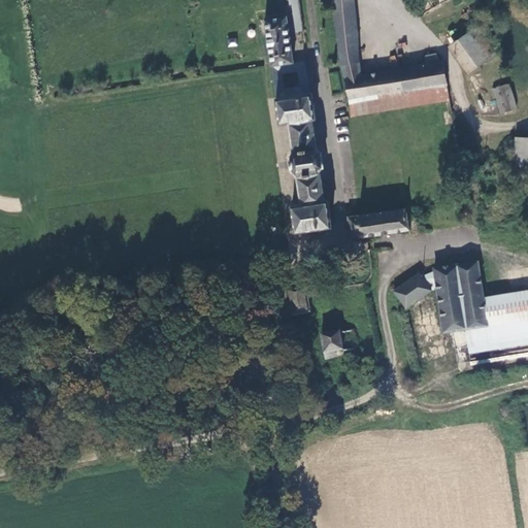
[(353,0),(332,0),(340,64),(349,100),(352,116),(448,101),(446,85),(442,61),(438,62),(435,55),(424,57),(426,64),(362,74),(353,0)]
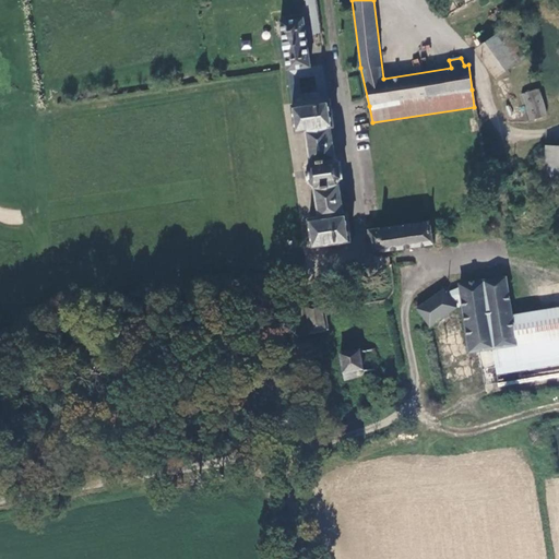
[(317,4),(308,6),(312,34),(320,33),(317,4)]
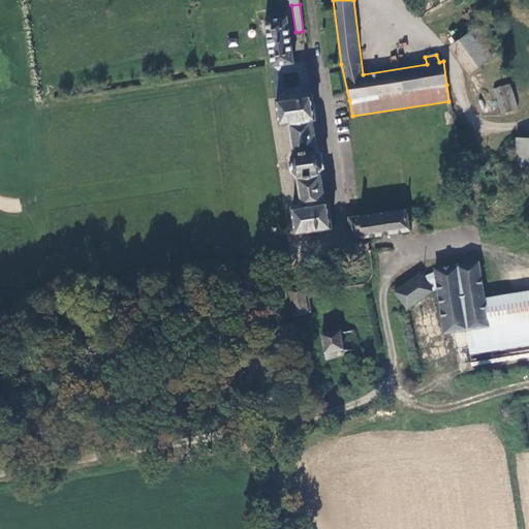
[(287,18),(265,21),(276,97),(273,98),(277,125),(287,124),(291,154),(289,158),(290,173),(296,175),(300,205),(291,205),(294,231),(332,227),(329,200),(324,200),(320,170),(323,167),(321,153),(317,150),(313,121),(316,120),(312,93),(310,93),(305,61),(293,62),(287,18)]
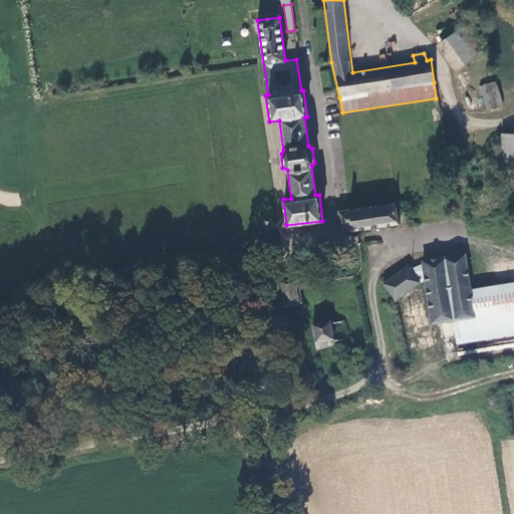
[(463,26),(436,45),(455,71),(481,52),(463,26)]
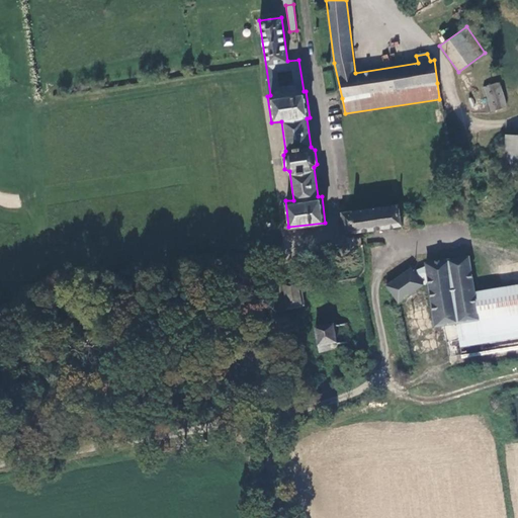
[(483,86),(490,111),(507,107),(500,81),(483,86)]
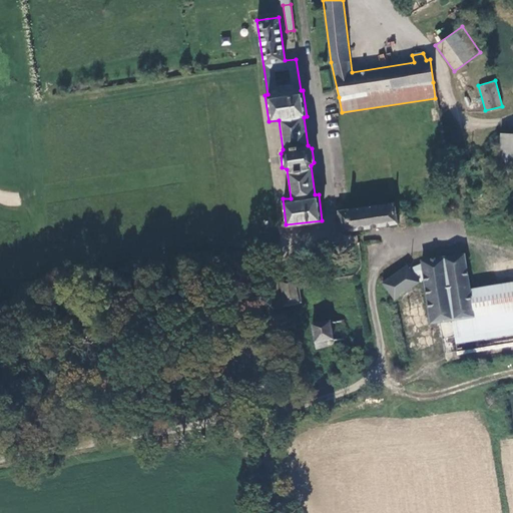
[(512,132),(502,132),(501,169),(512,169),(512,132)]
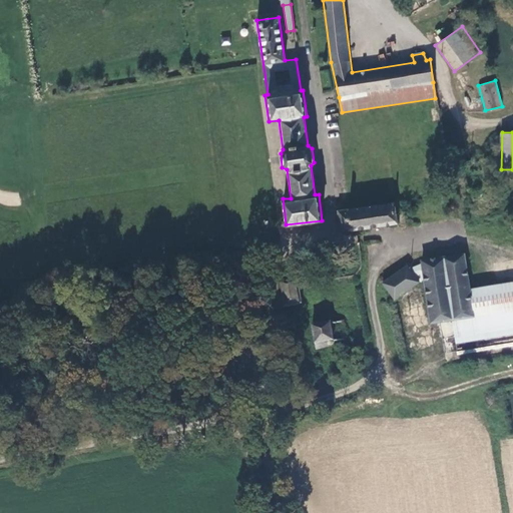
[(482,163),(468,163),(468,172),(482,171),(482,163)]
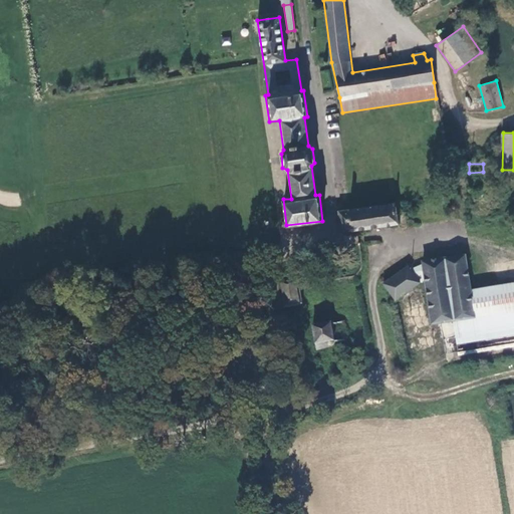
[(395,204),(338,212),(340,231),(346,231),(397,225),(395,204)]
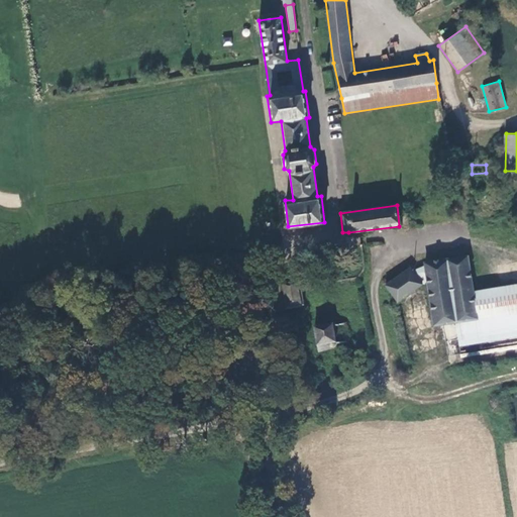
[(387,287),(398,302),(422,284),(421,283),(427,280),(434,325),(455,321),(457,339),(516,330),(516,286),(473,294),(468,255),(424,262),(424,265),(413,272),(412,269),(387,287)]
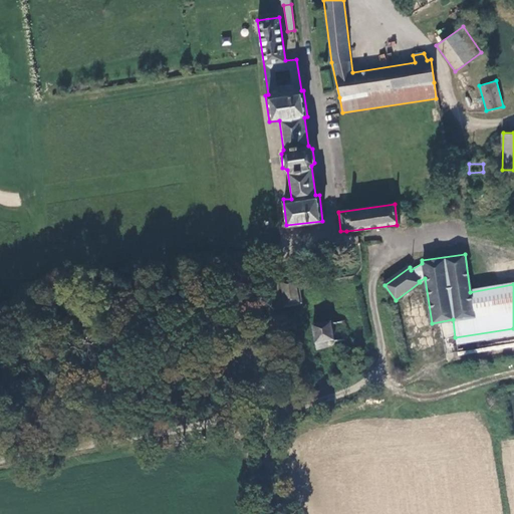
[(297,280),(267,285),(271,308),(281,306),(283,313),(302,310),(297,280)]
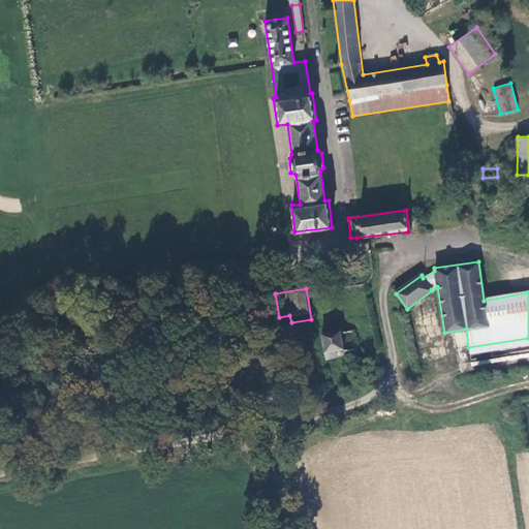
[(353,331),(316,336),(320,360),(341,358),(346,353),(356,351),(353,331)]
